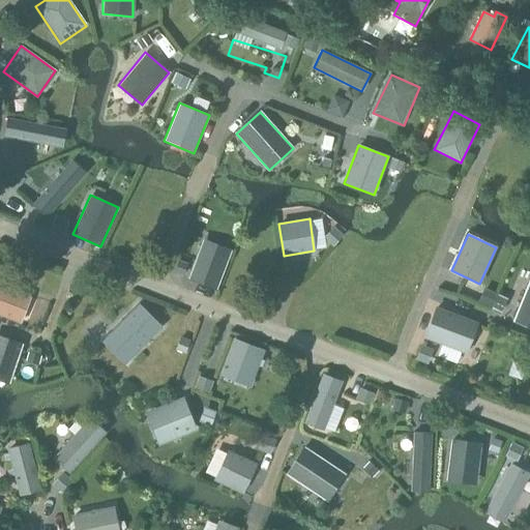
[(216,290),(232,251),(203,239),(188,278),(216,290)]
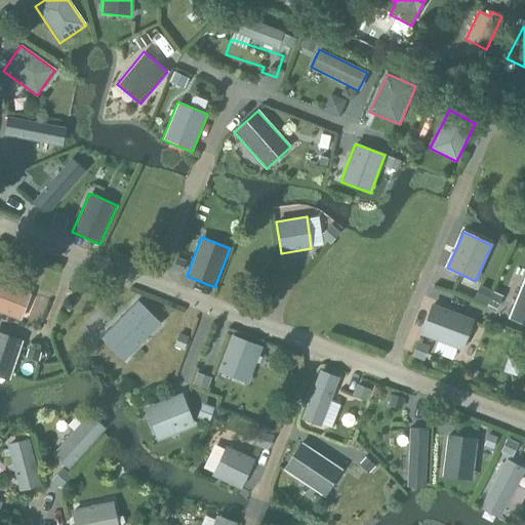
[(524,277),(524,278),(509,318),(524,325),(524,277)]
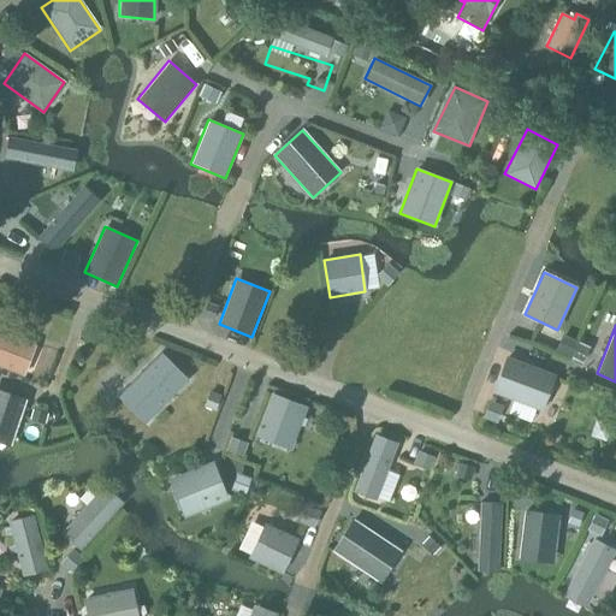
[(0,363),(15,369),(24,342),(0,332),(0,363)]
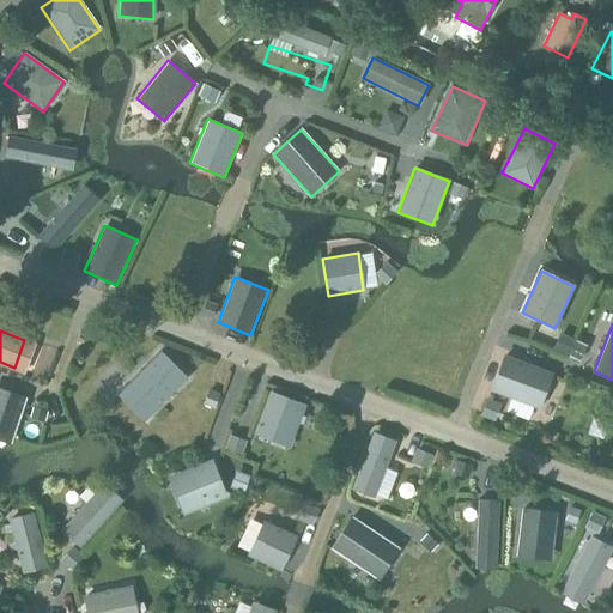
[(161,352),(117,394),(144,420),(187,378),(161,352)]
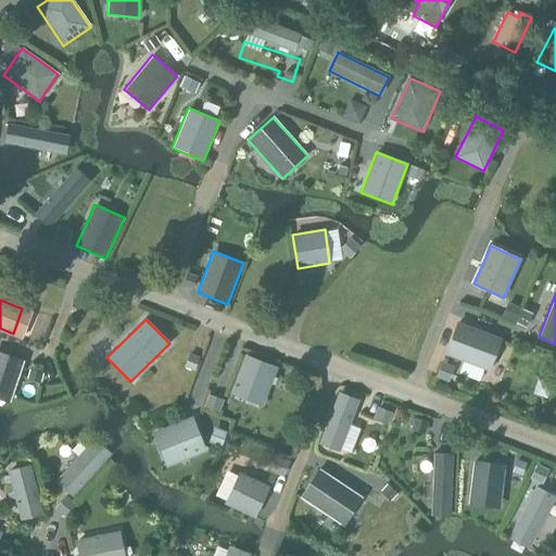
[(457,324),(446,352),(489,368),(500,340),(457,324)]
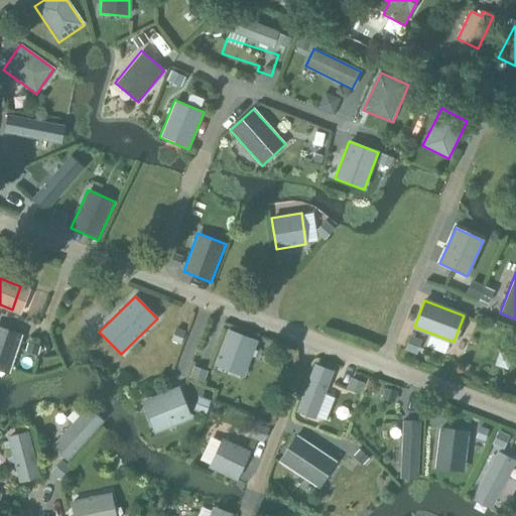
[(0,327),(0,358),(12,363),(21,335),(0,327)]
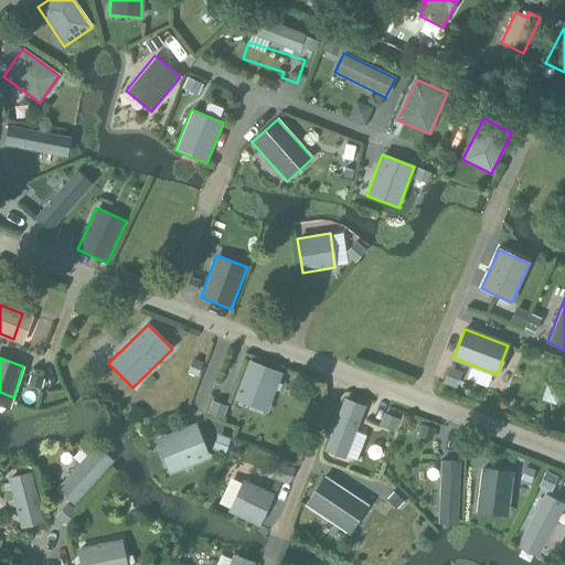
[(249,362),(235,400),(265,411),(279,373),(249,362)]
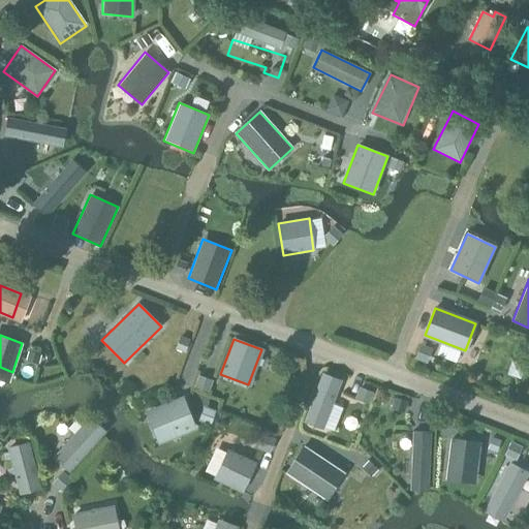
[(343,381),(323,374),(307,421),(325,428),(343,381)]
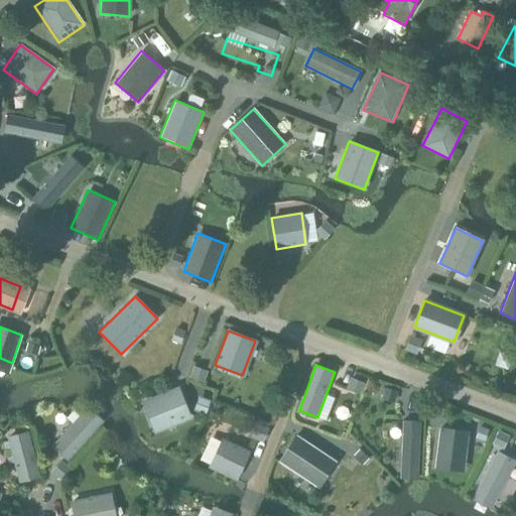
[(157,432),(191,418),(179,388),(145,402),(157,432)]
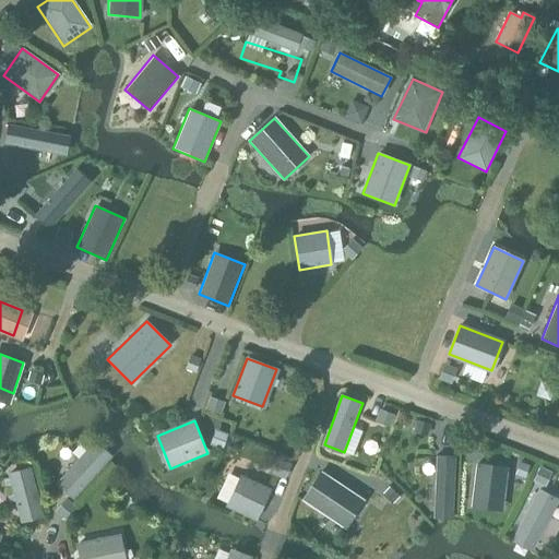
[(72,497),(105,461),(91,447),(58,484),(72,497)]
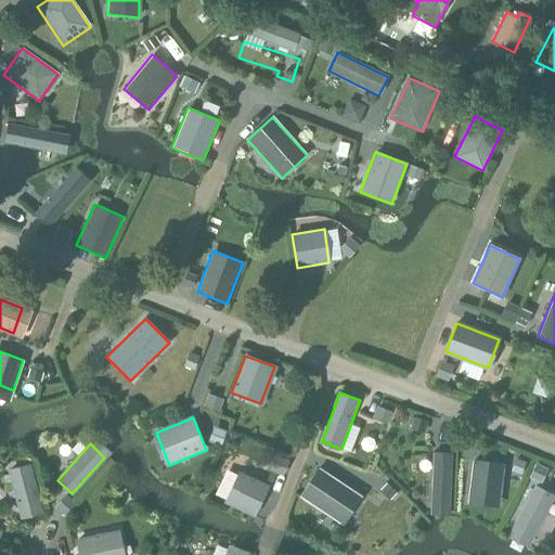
[(472,460),(468,493),(501,498),(504,464),(472,460)]
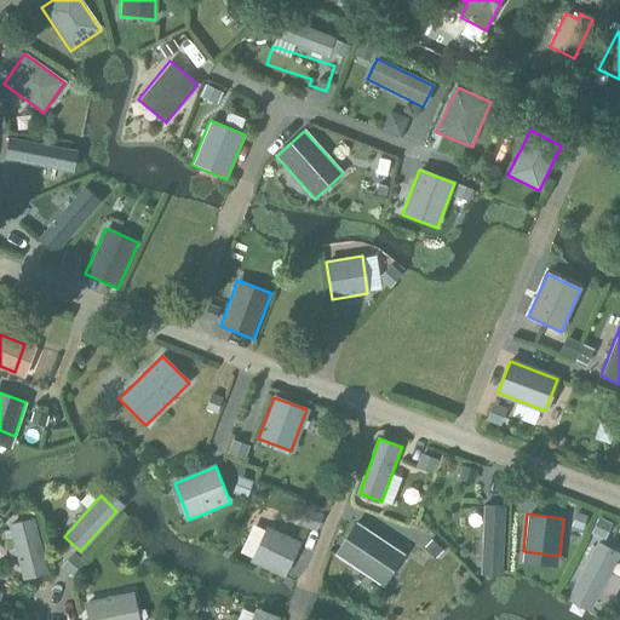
[(24,577),(46,572),(32,520),(11,524),(24,577)]
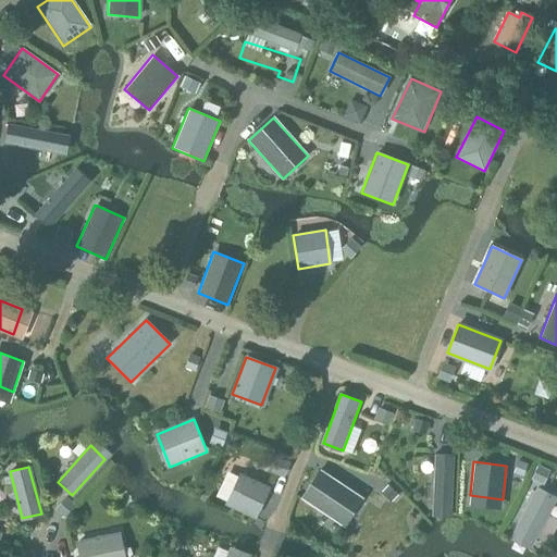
[(320,471),(300,499),(344,528),(362,499),(320,471)]
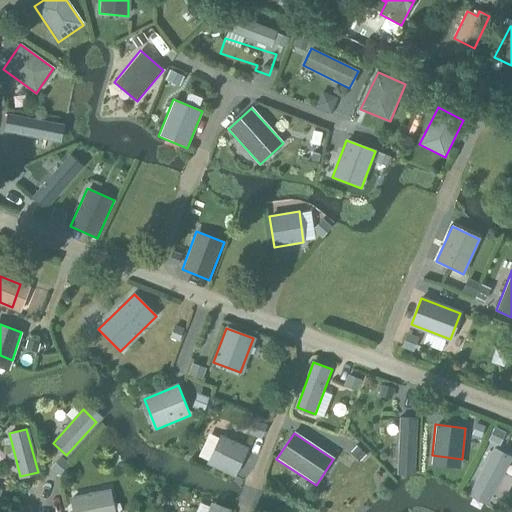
[(234,474),(246,449),(220,436),(208,462),(234,474)]
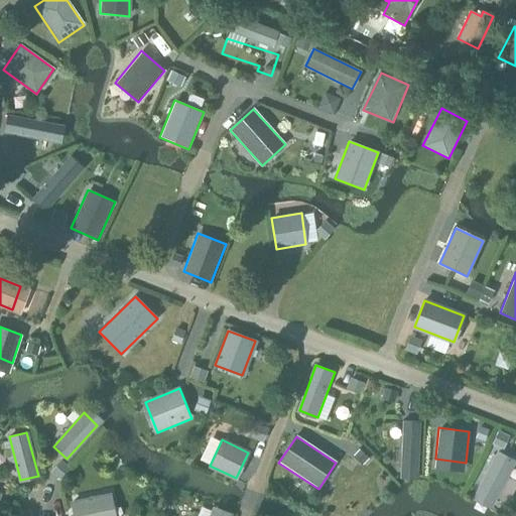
[(494,501),(514,461),(498,453),(478,493),(494,501)]
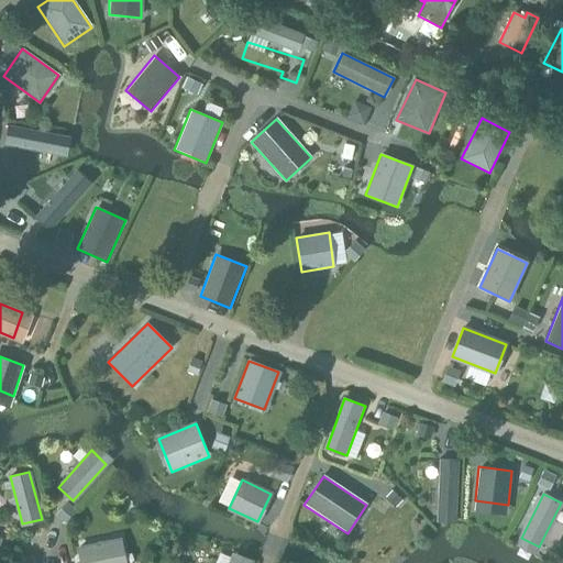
[(124,562),(120,539),(77,548),(80,562),(124,562)]
